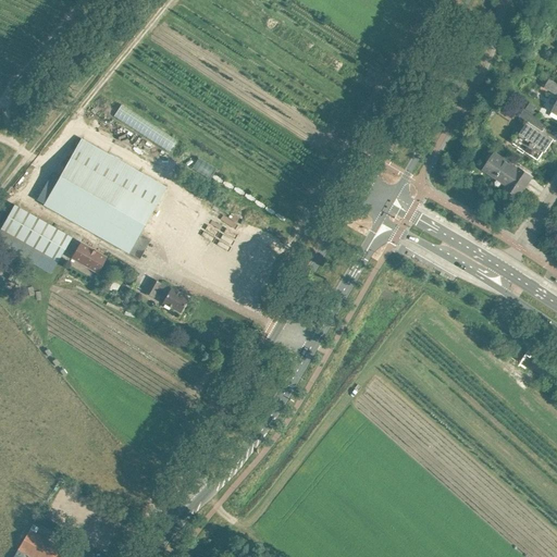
[(556,82),(549,78),(545,87),(556,94),(556,102),(552,111),(553,112),(556,113),(556,82)]
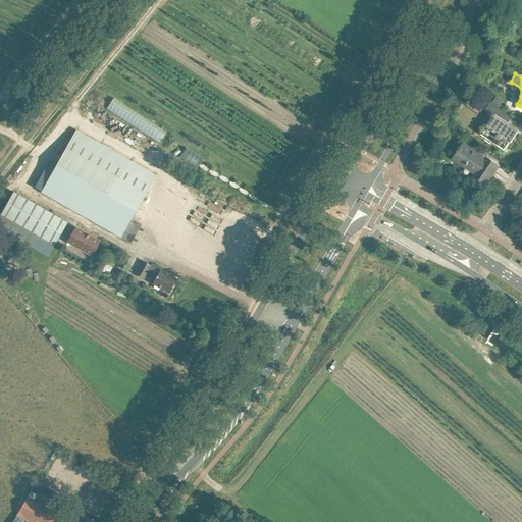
[(519,131),(509,123),(513,117),(491,103),(487,109),(494,114),(481,135),(496,145),(505,151),(510,143),(511,143),(519,132),(520,133),(521,132),(519,131)]
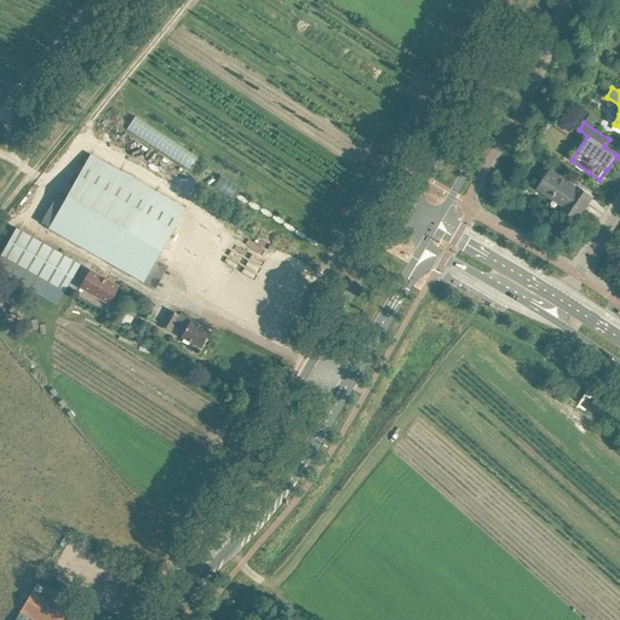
[(155,290),(167,267),(156,260),(185,208),(91,155),(49,228),(155,290)]
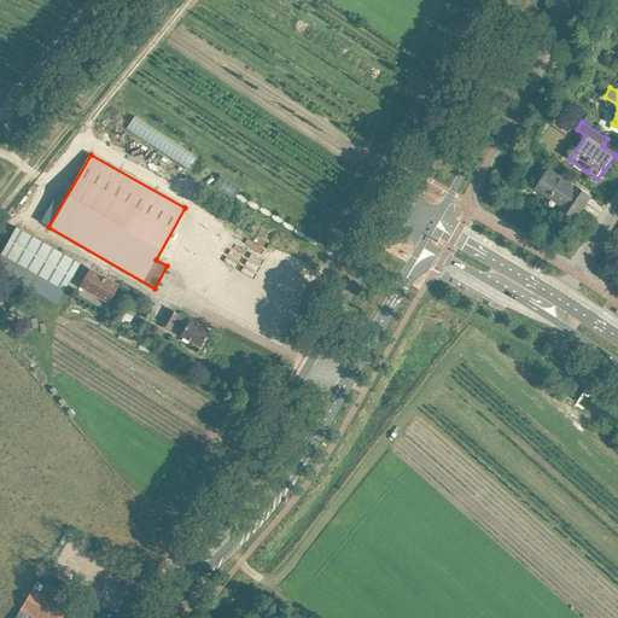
[(590,197),(581,190),(576,187),(551,170),(538,188),(552,197),(552,196),(554,196),(565,203),(561,208),(576,217),(590,197)]
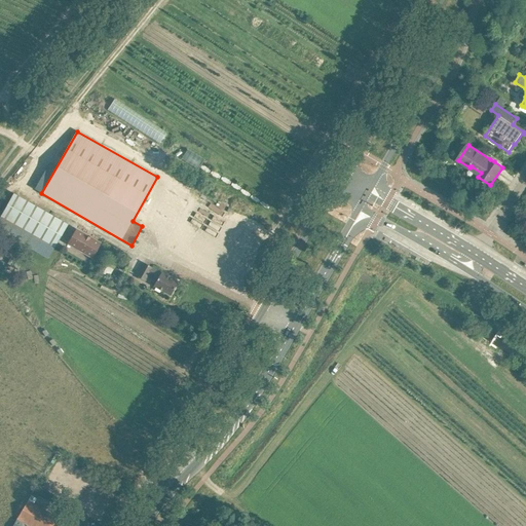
[(55,247),(68,225),(68,224),(13,193),(1,216),(55,247)]
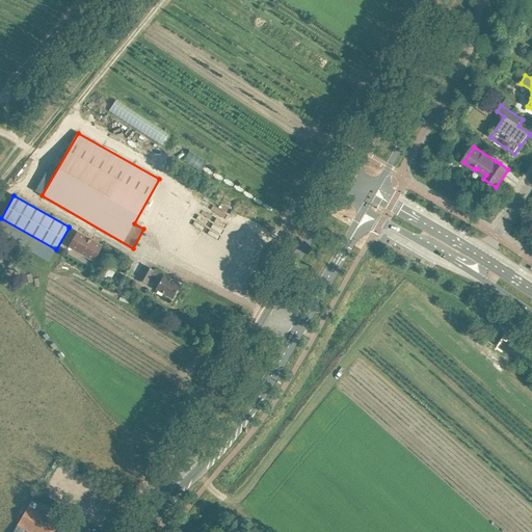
[(77,232),(69,246),(94,261),(102,246),(77,232)]
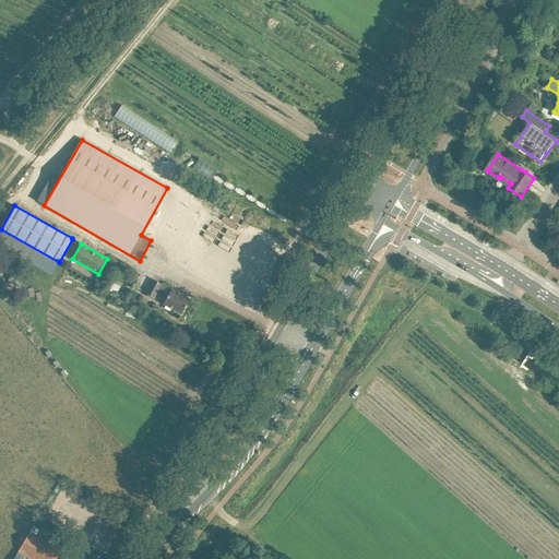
[(153,280),(147,288),(145,294),(154,299),(159,290),(167,295),(163,304),(181,313),(189,299),(171,289),(162,284),(153,280)]
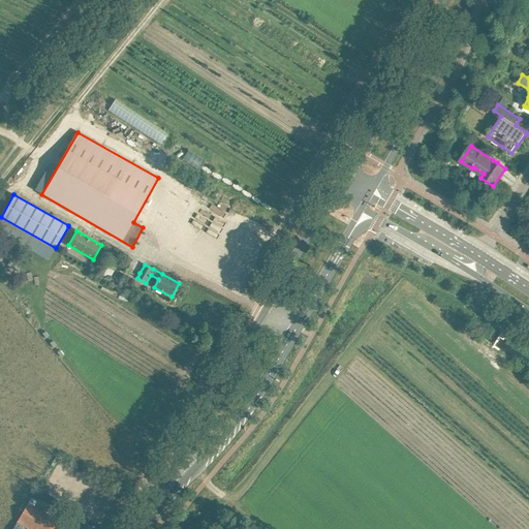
[(61,528),(64,524),(55,519),(28,503),(22,516),(18,522),(30,528),(61,528)]
